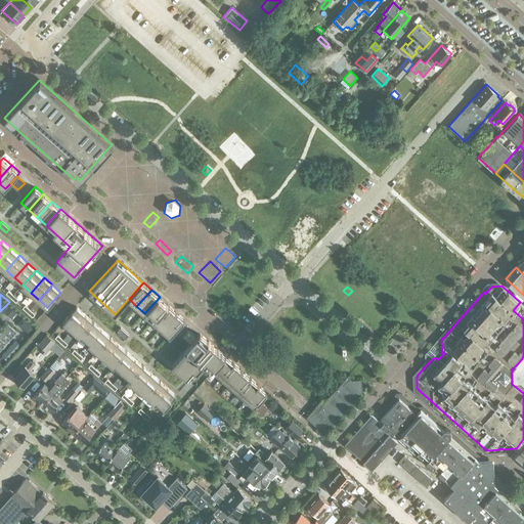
[(153,320),(168,304),(160,297),(145,313),(153,320)]
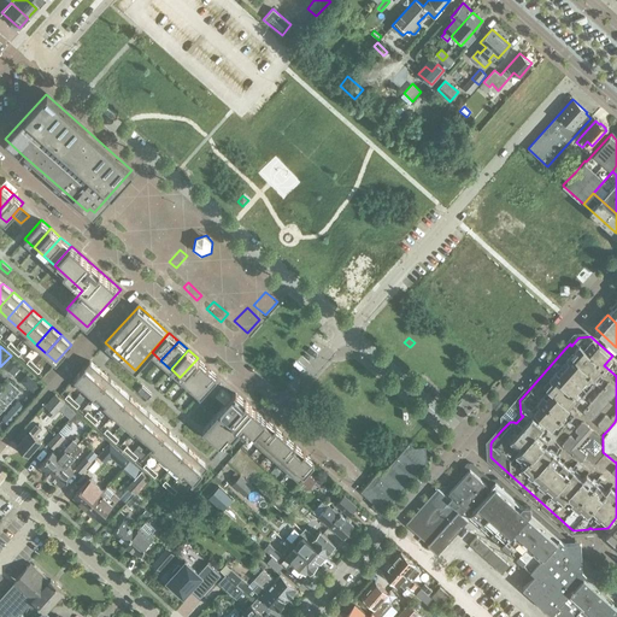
[(191,386),(207,368),(198,358),(181,377),(191,386)]
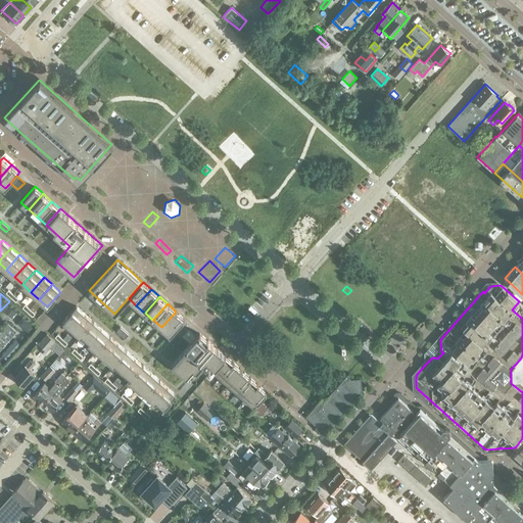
[(11,318),(17,312),(9,304),(3,311),(11,318)]
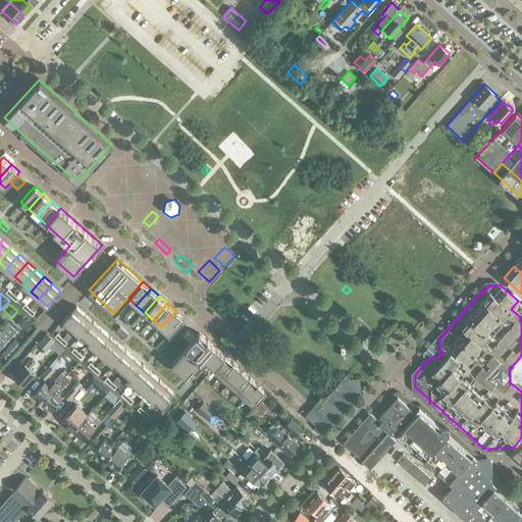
[(71,327),(85,312),(76,305),(63,320),(71,327)]
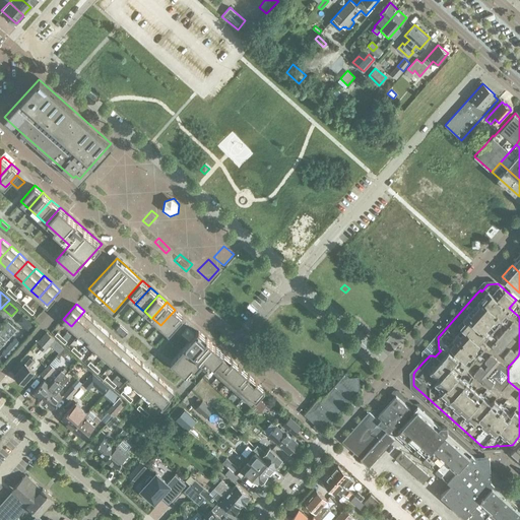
[(169,333),(183,317),(175,310),(160,325),(169,333)]
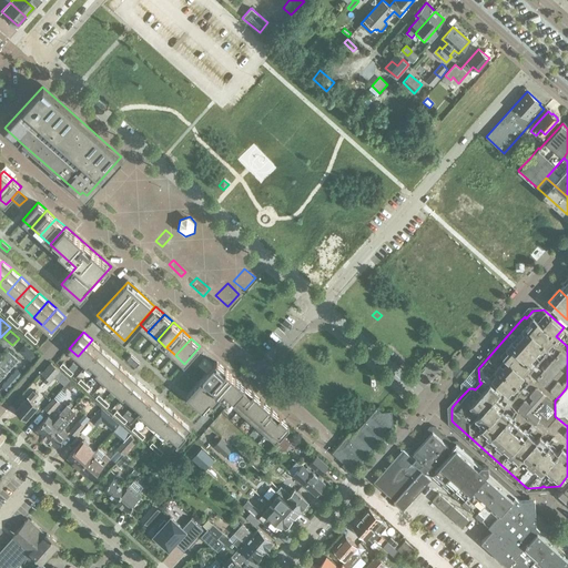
[(87,364),(101,348),(92,340),(78,356),(87,364)]
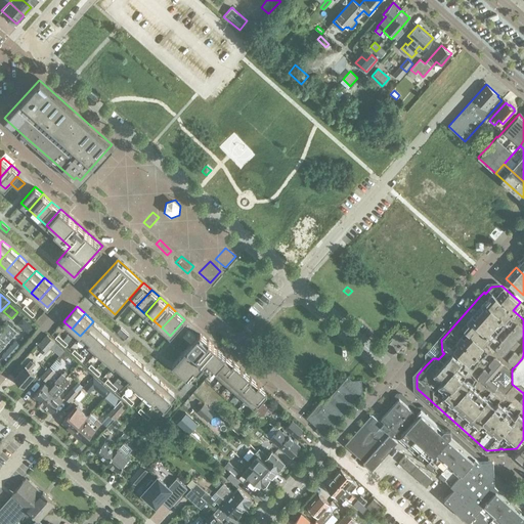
[(523,355),(522,358),(517,364),(512,369),(512,384),(523,393),(523,392),(523,439),(517,447),(519,449),(516,452),(523,459),(523,314),(521,317),(523,319),(523,355)]
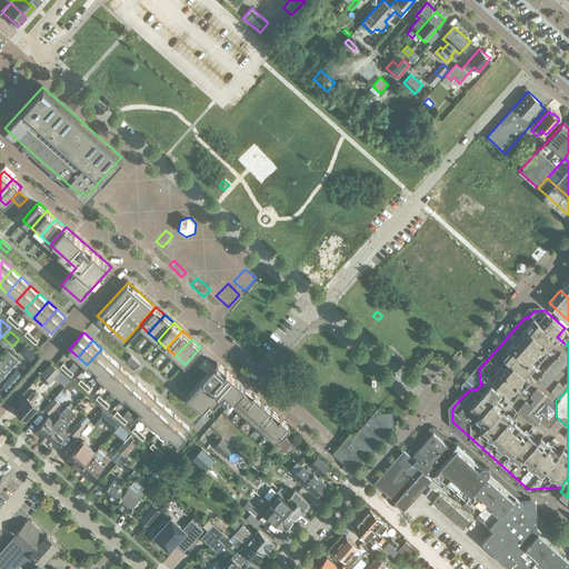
[(31,362),(37,356),(25,345),(19,351),(31,362)]
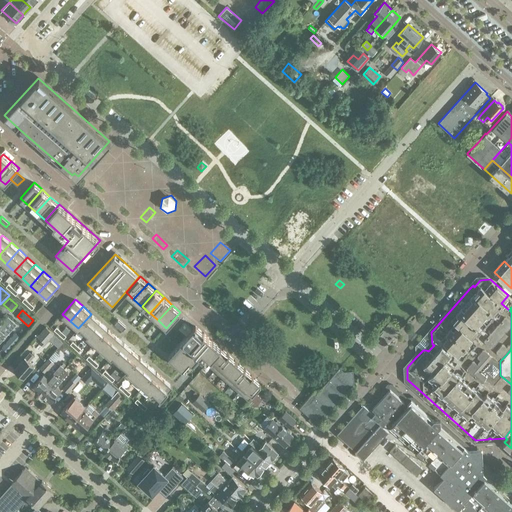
[(86,335),(99,321),(91,314),(78,328),(86,335)]
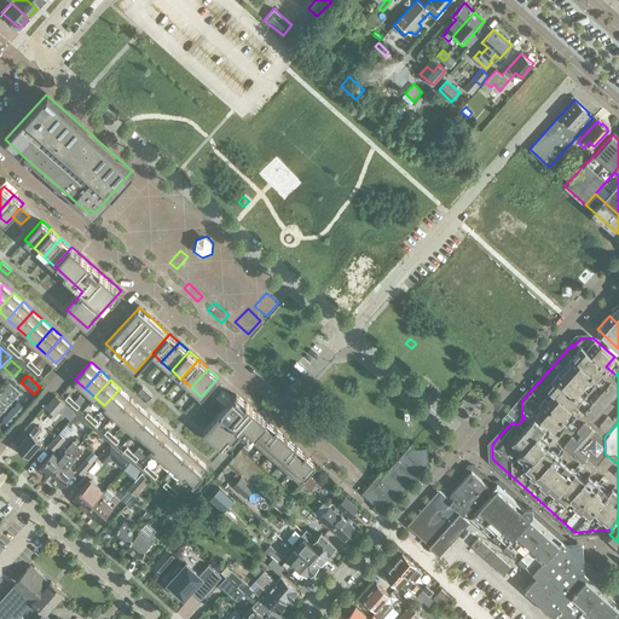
[(0,414),(21,391),(10,381),(0,392),(0,414)]
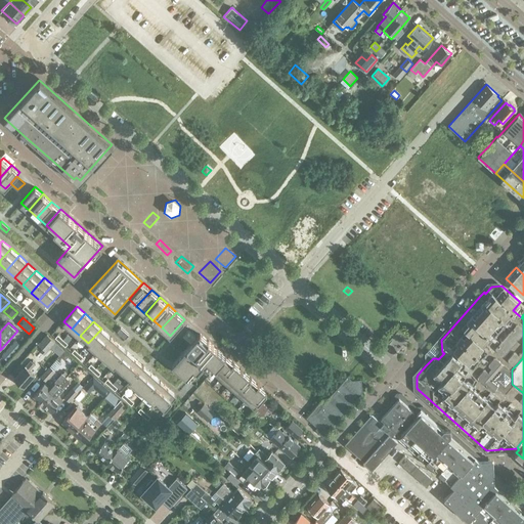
[(129,335),(121,328),(118,332),(126,339),(129,335)]
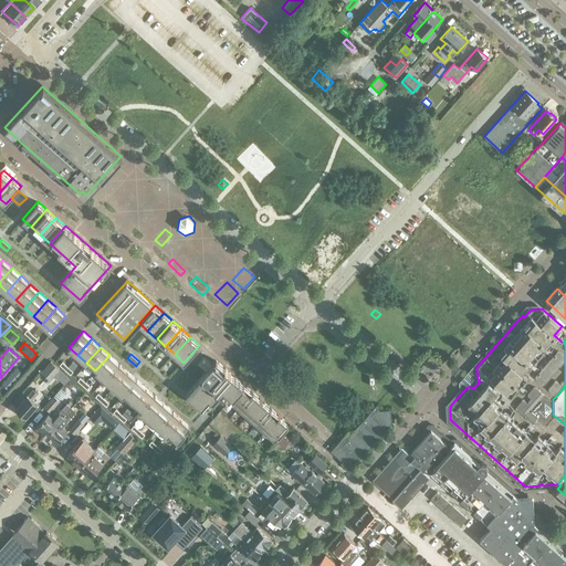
[(104,379),(118,363),(109,355),(95,370),(104,379)]
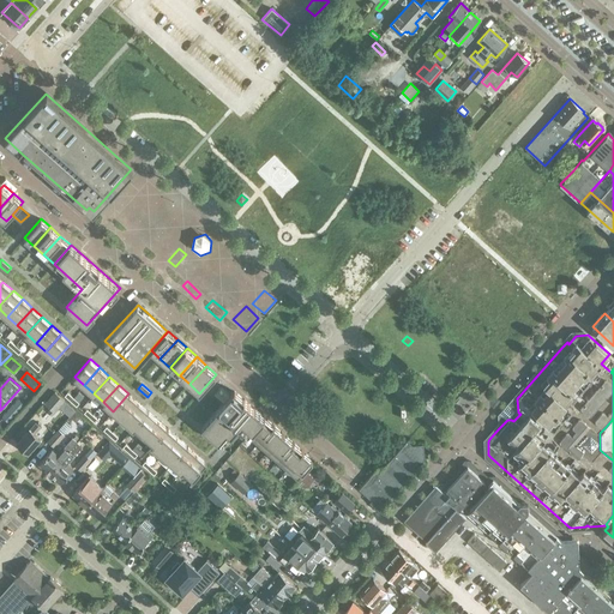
[(215,396),(223,403),(230,396),(222,389),(215,396)]
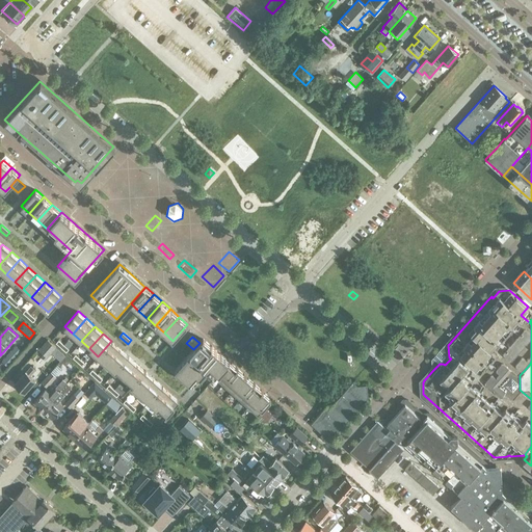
[(203,338),(175,370),(192,387),(208,369),(219,379),(232,364),(203,338)]
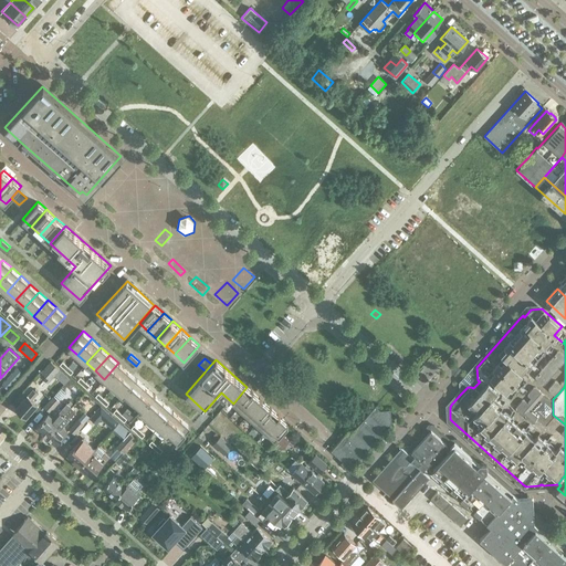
[(48,383),(60,368),(51,360),(41,371),(46,376),(44,379),(48,383)]
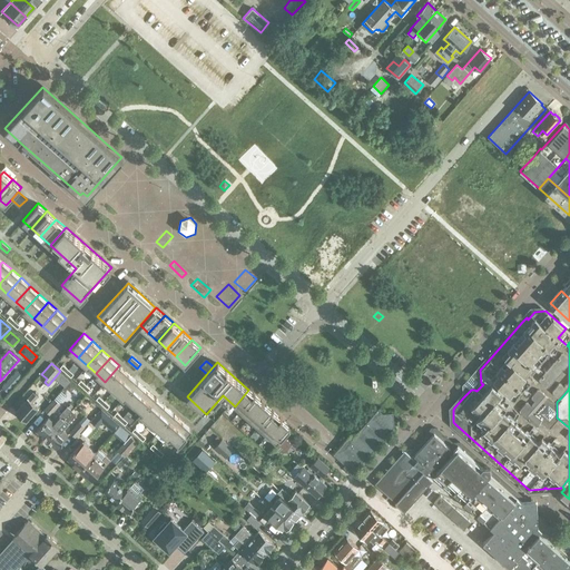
[(114,390),(128,373),(119,365),(105,382),(114,390)]
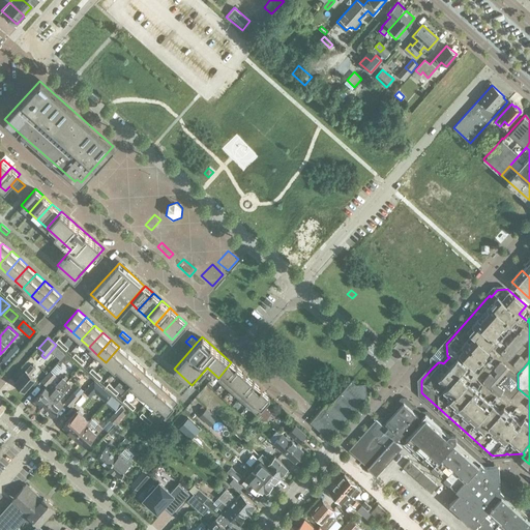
[(8,364),(22,349),(17,344),(2,359),(8,364)]
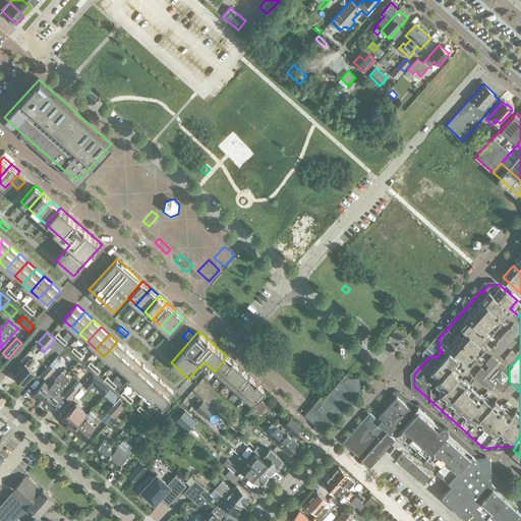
[(59,353),(64,348),(55,340),(50,345),(59,353)]
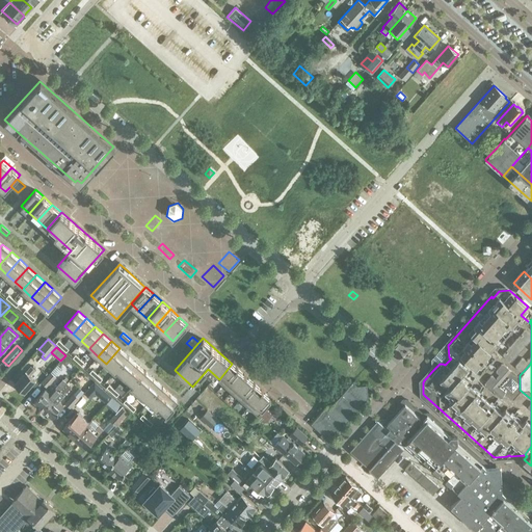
[(115,371),(128,356),(120,348),(106,364),(115,371)]
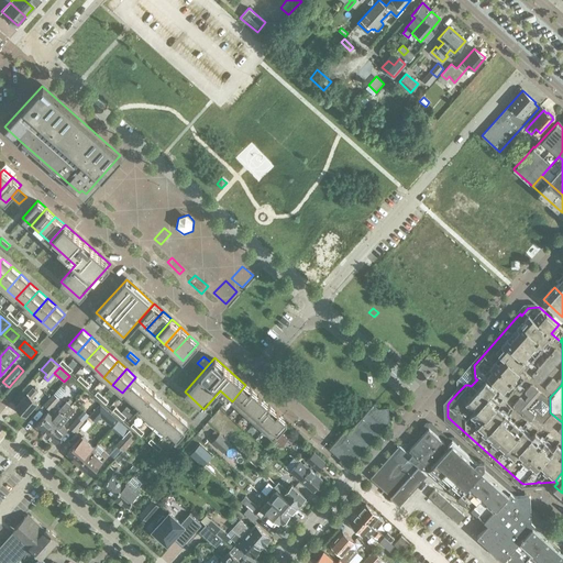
[(69,387),(75,382),(69,376),(65,383),(69,387)]
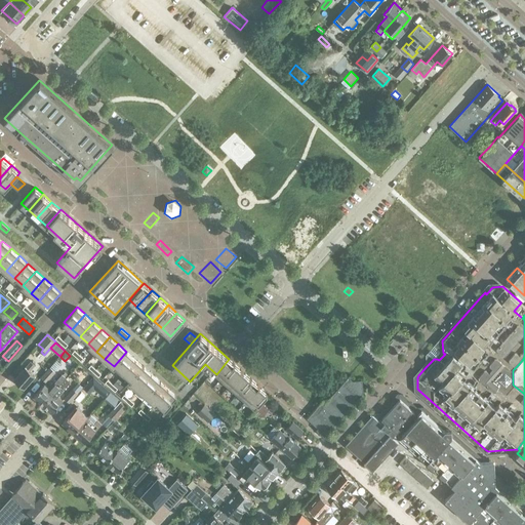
[(122,373),(135,359),(126,352),(114,366),(122,373)]
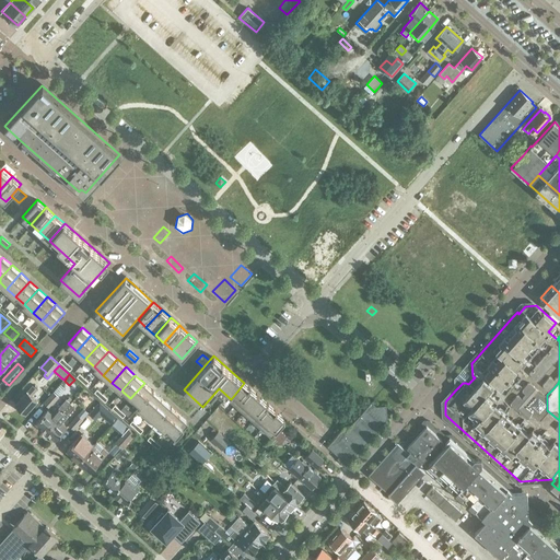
[(139,406),(153,391),(144,383),(130,398),(139,406)]
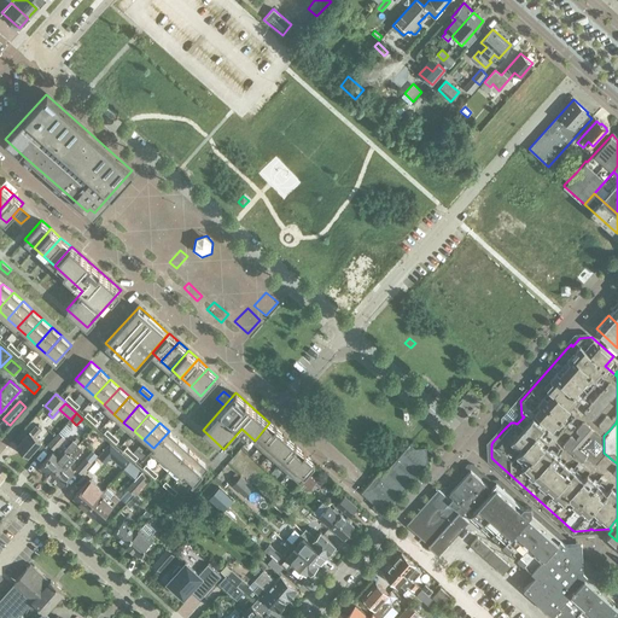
[(270,423),(255,441),(263,448),(279,431),(270,423)]
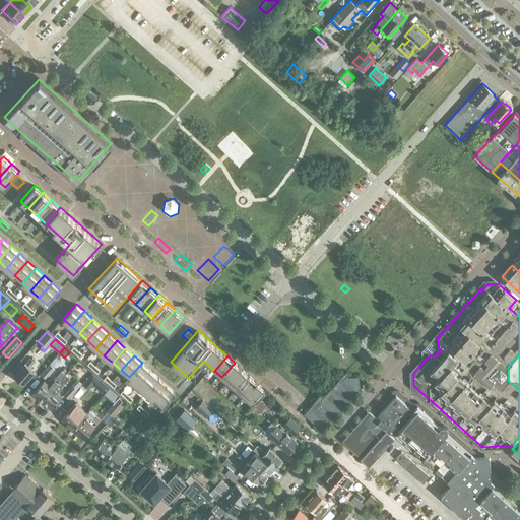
[(55,367),(60,361),(56,356),(50,363),(55,367)]
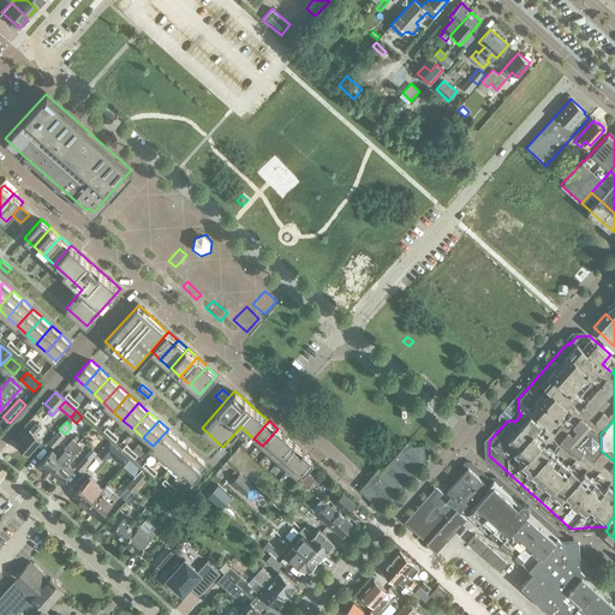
[(35,434),(41,428),(36,423),(30,430),(30,429),(17,443),(28,454),(41,440),(35,434)]
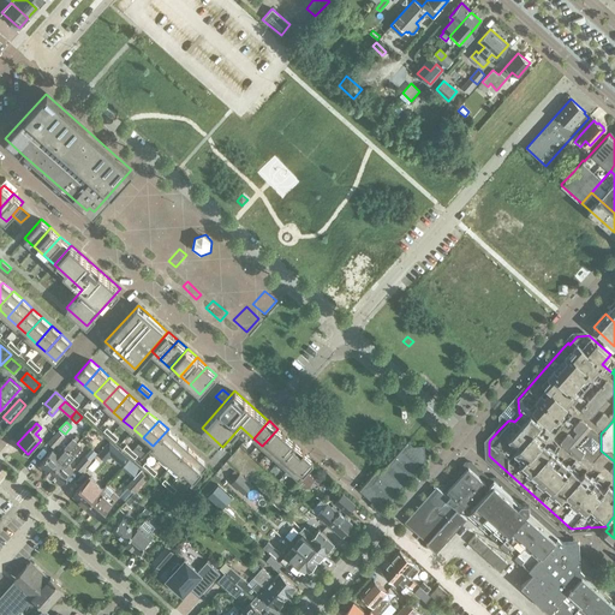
[(54,448),(65,435),(59,429),(47,441),(54,448)]
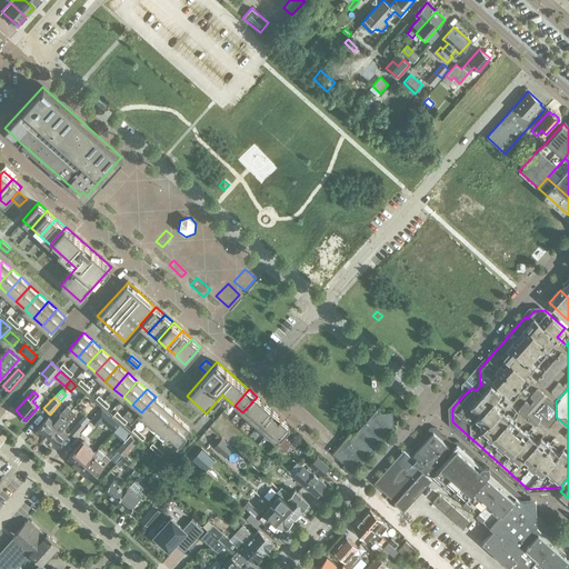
[(150,421),(165,405),(156,397),(141,412),(150,421)]
